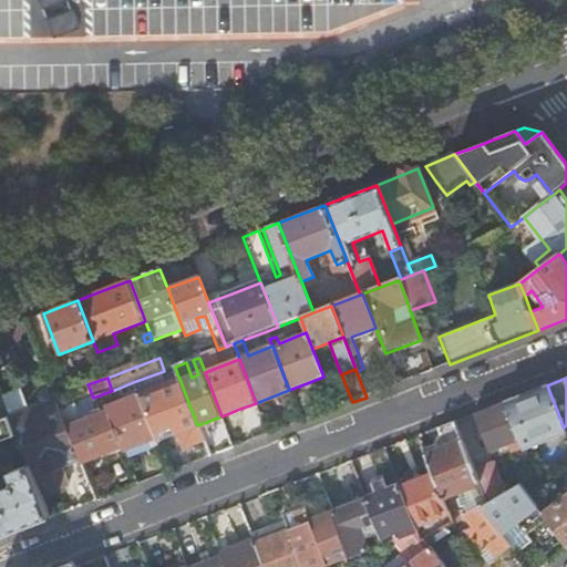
[(179,379),(138,395),(156,442),(168,437),(176,434),(183,450),(204,442),(197,425),(179,379)]
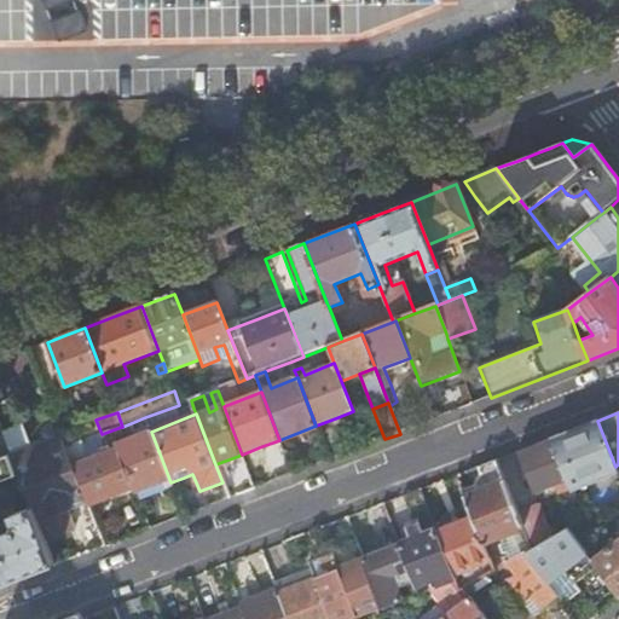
[(63,439),(67,449),(79,444),(98,437),(102,434),(96,420),(61,433),(63,439)]
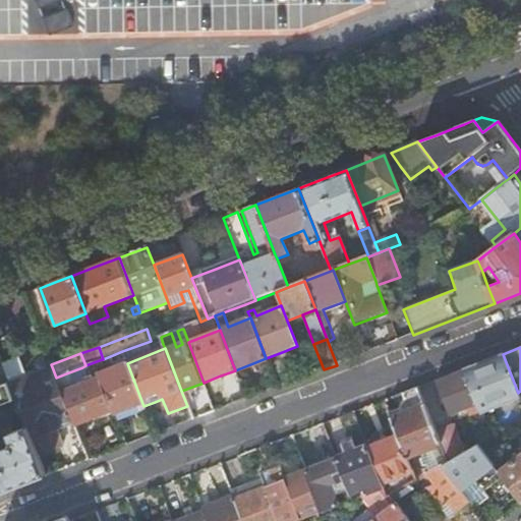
[(109,400),(112,409),(114,413),(126,409),(137,405),(140,410),(145,409),(143,406),(127,363),(120,365),(115,354),(103,359),(102,359),(107,370),(99,374),(109,400)]
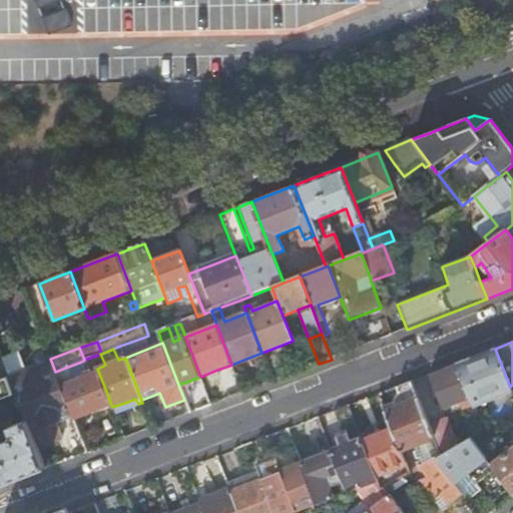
[(510,387),(495,349),(458,363),(474,406),(512,392),(510,387)]
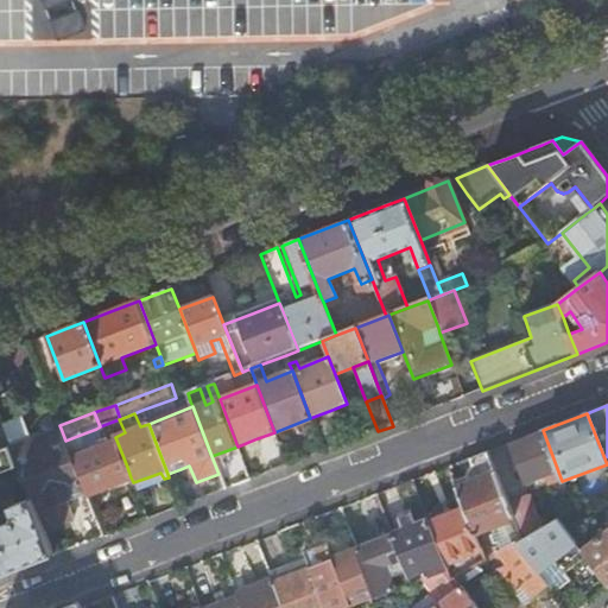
[(0,448),(0,449),(10,444),(5,431),(1,423),(0,423),(0,448)]
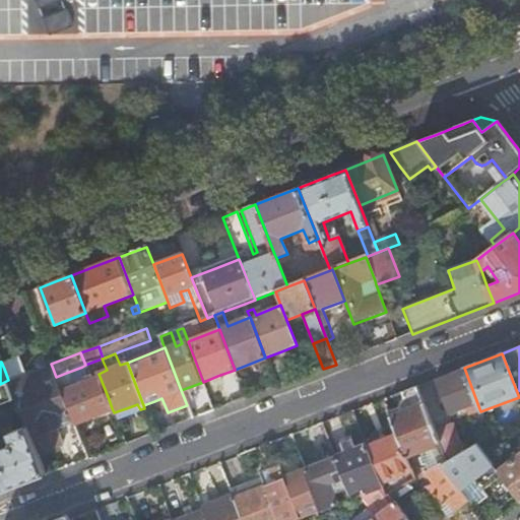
[(56,377),(73,421),(74,424),(107,410),(112,408),(109,399),(99,374),(93,362),(85,365),(82,367),(88,382),(72,388),(66,373),(56,377)]
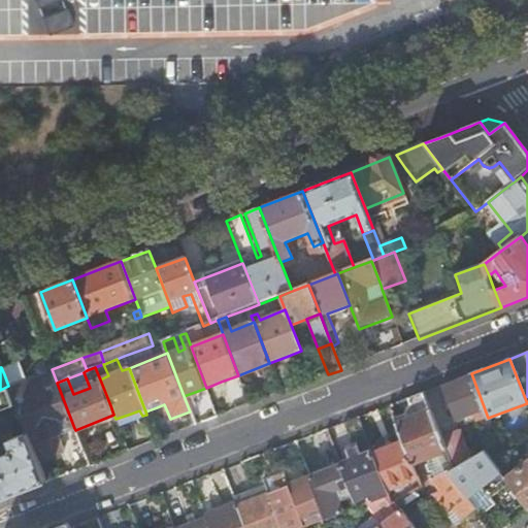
[(8,386),(10,391),(27,385),(21,368),(4,374),(8,386)]
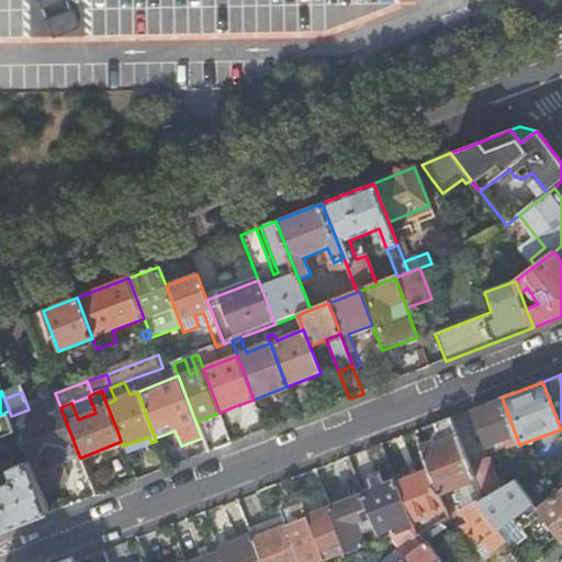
[(519,445),(502,397),(470,411),(484,448),(503,439),(510,459),(523,453),(519,445)]
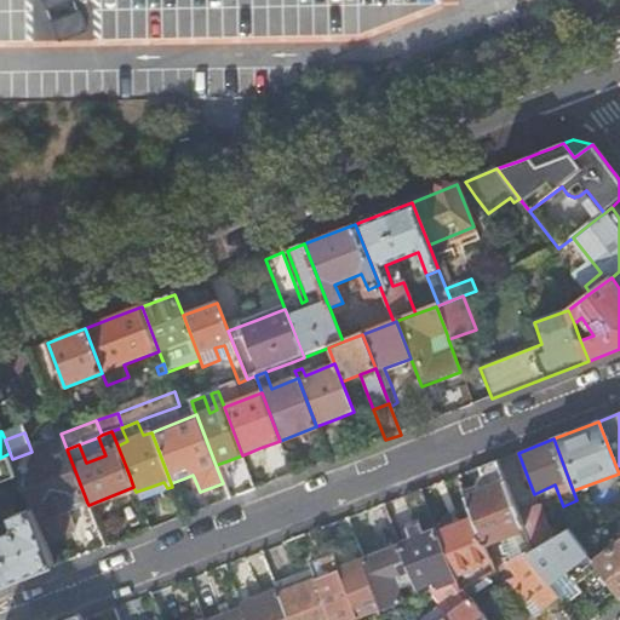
[(78,506),(87,503),(67,449),(63,440),(41,448),(32,452),(12,459),(19,476),(29,501),(33,510),(38,522),(67,510),(78,506)]
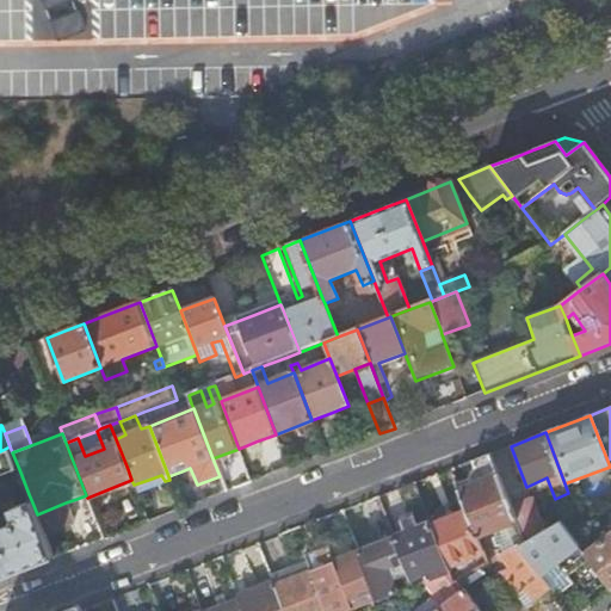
[(0,450),(0,476),(19,469),(12,452),(10,446),(0,451),(0,450)]
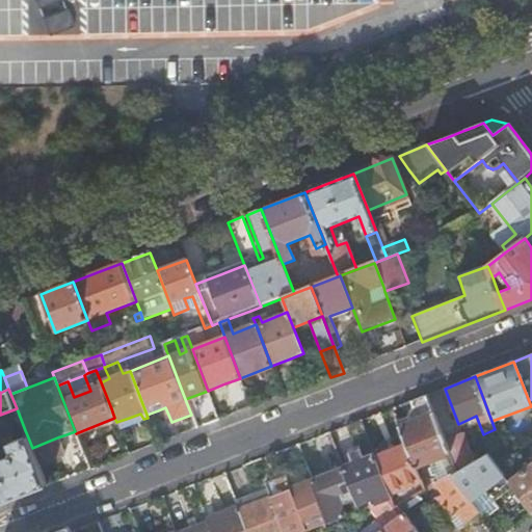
[(415,466),(449,453),(444,441),(426,396),(410,401),(420,424),(401,431),(406,445),(415,466)]
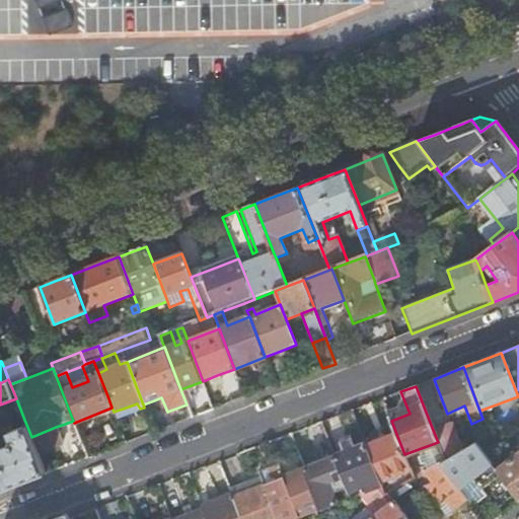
[(193,398),(200,416),(214,411),(205,387),(196,391),(193,398)]
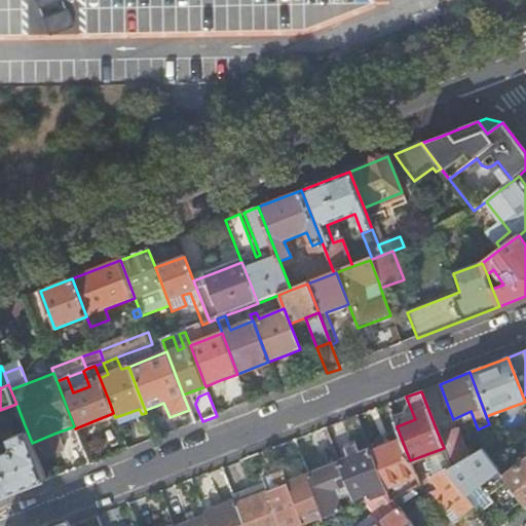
[(357,416),(342,421),(351,447),(357,445),(366,441),(357,416)]
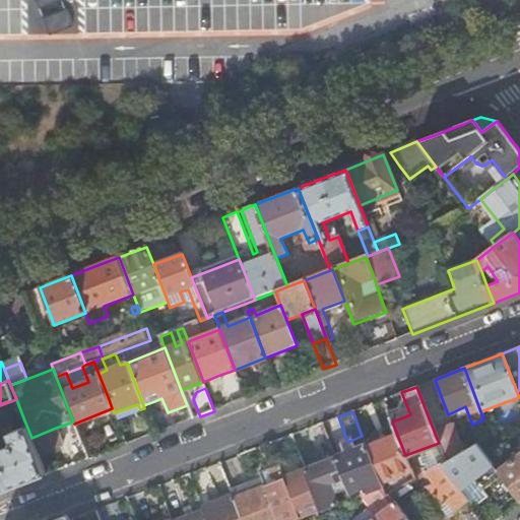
[(452,424),(434,431),(439,443),(446,460),(463,451),(452,424)]
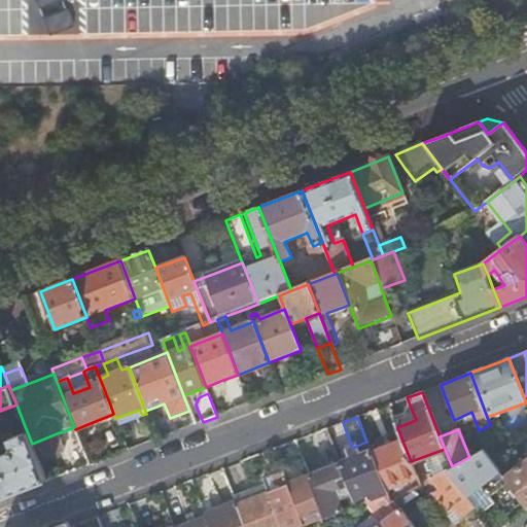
[(0,500),(15,494),(47,483),(38,460),(32,444),(28,433),(10,440),(13,451),(0,455),(0,500)]
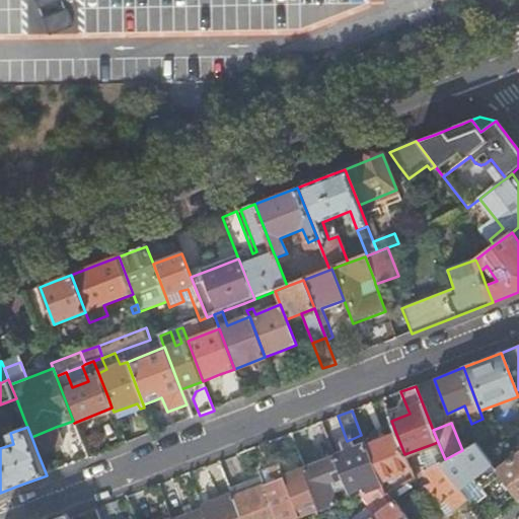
[(63,444),(56,427),(31,437),(38,453),(63,444)]
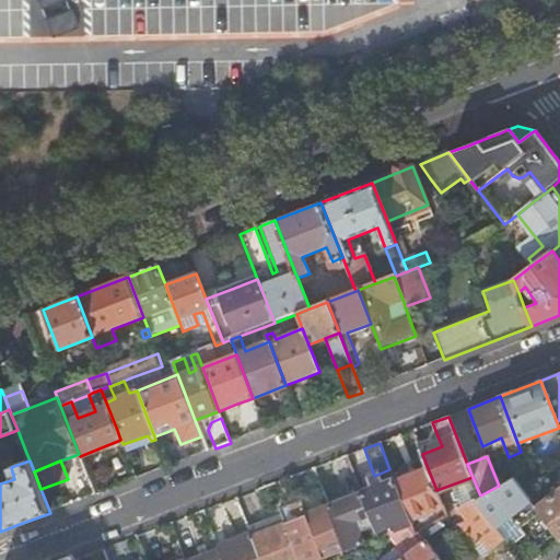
[(384,485),(394,481),(389,469),(380,474),(384,485)]
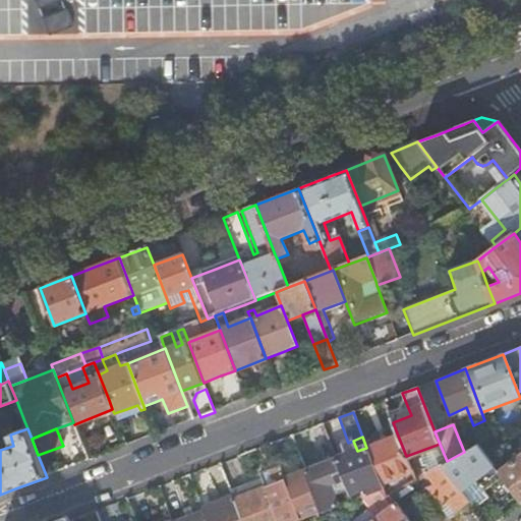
[(383,488),(366,448),(357,451),(353,441),(348,443),(342,445),(346,455),(336,459),(346,485),(359,479),(365,495),(383,488)]
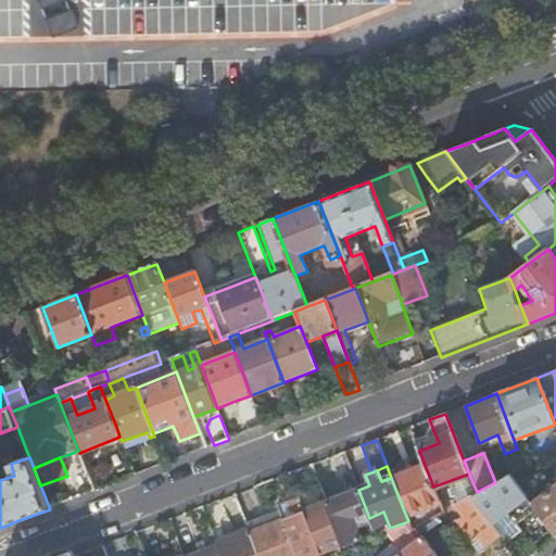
[(472,495),(503,534),(507,541),(522,530),(516,523),(536,508),(531,502),(527,495),(510,474),(495,482),(477,492),(472,495)]
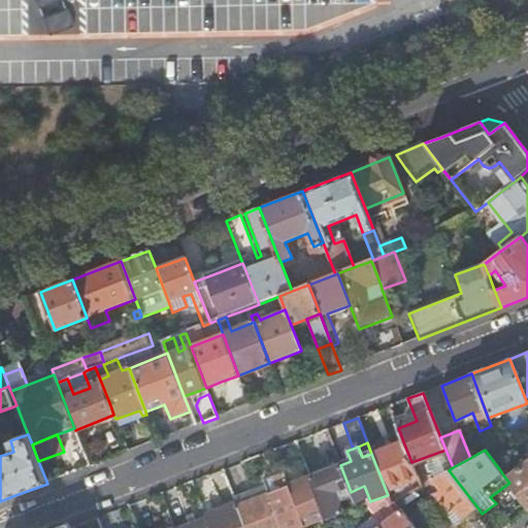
[(527,458),(521,464),(518,461),(513,465),(515,468),(504,476),(509,483),(513,486),(527,506),(527,458)]
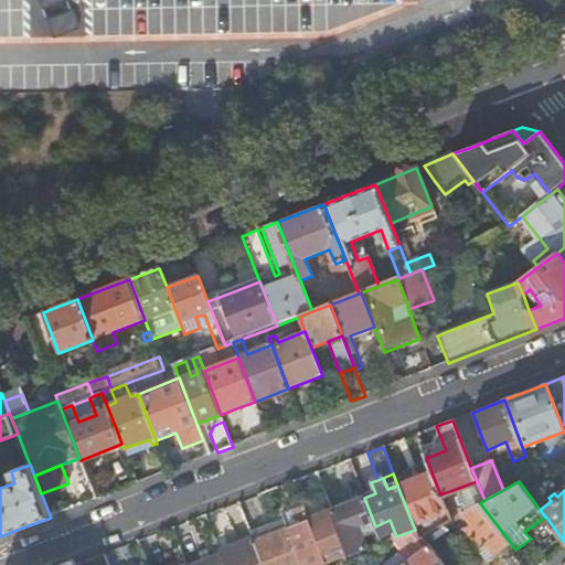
[(345,544),(331,511),(327,498),(315,502),(304,507),(322,553),(345,544)]
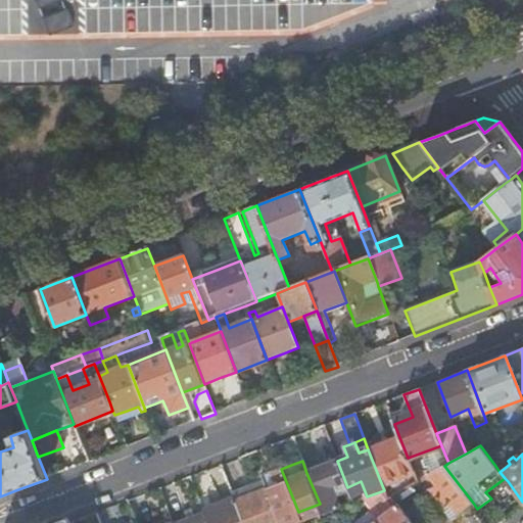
[(349,491),(347,487),(337,461),(322,467),(306,473),(320,504),(324,514),(341,507),(336,496),(349,491)]
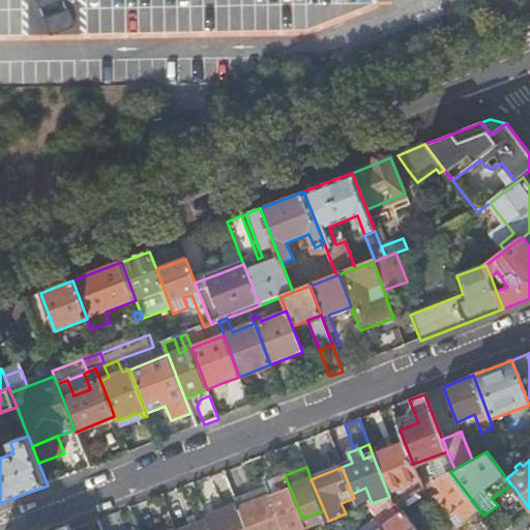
[(472,514),(479,509),(450,472),(434,481),(460,527),(472,514)]
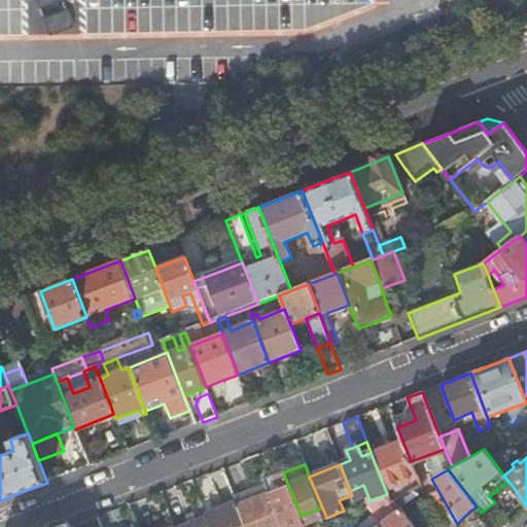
[(281,524),(301,516),(283,472),(278,473),(273,476),(262,480),(268,493),(281,524)]
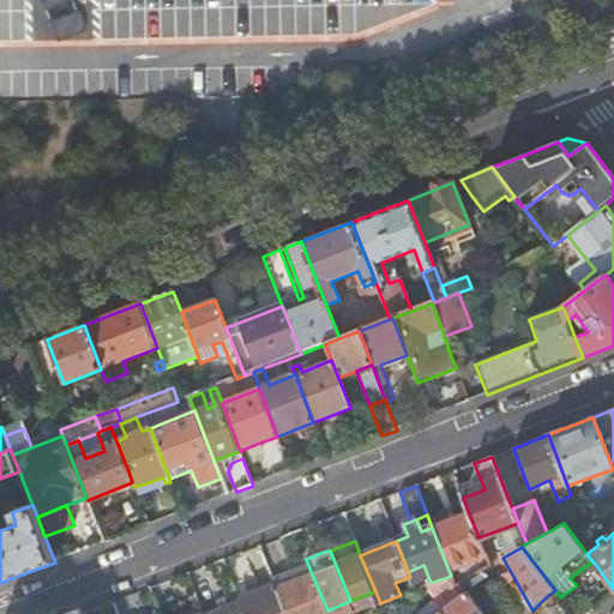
[(327,613),(327,611),(312,575),(294,582),(276,589),(286,613),(327,613)]
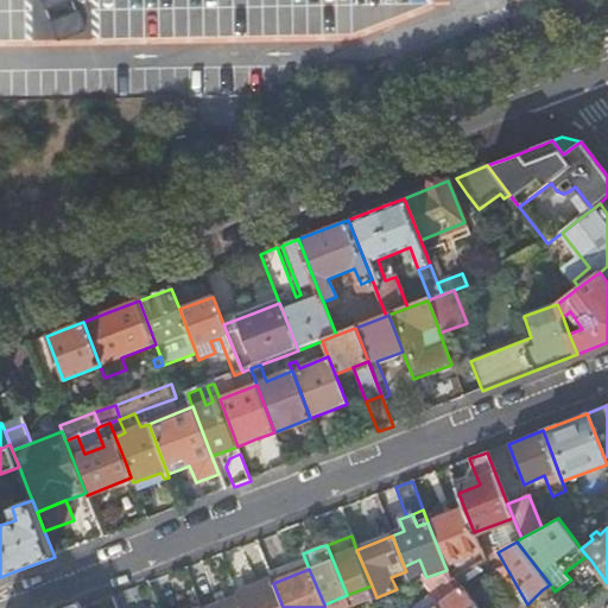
[(431,593),(450,578),(448,571),(447,570),(426,577),(422,580),(431,593)]
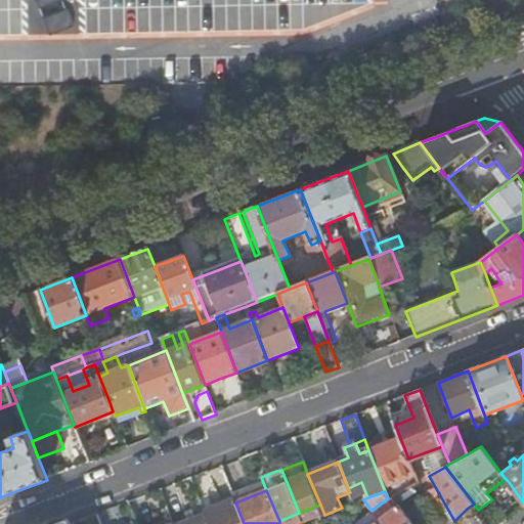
[(208,523),(244,523),(235,503),(220,509),(205,514),(208,523)]
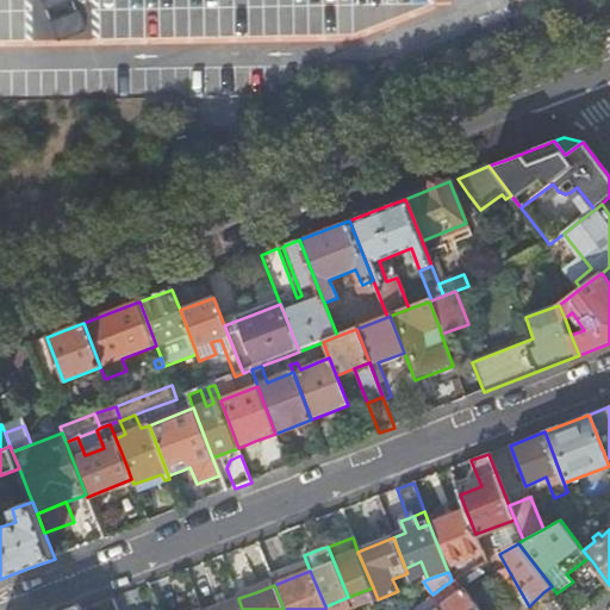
[(477,609),(461,589),(441,604),(444,609),(477,609)]
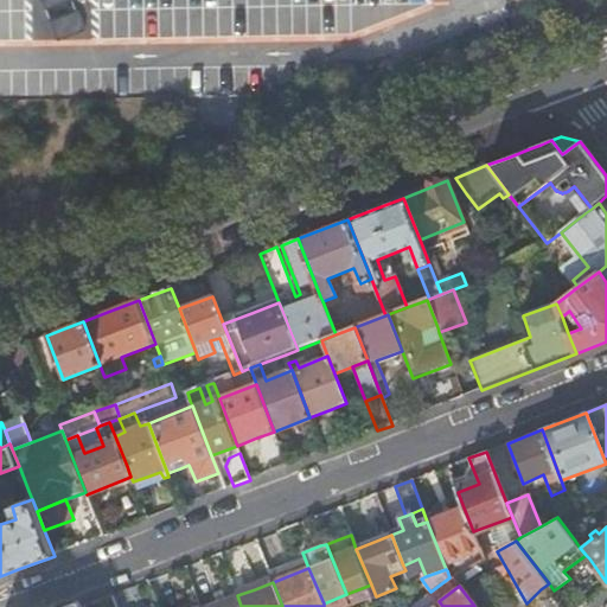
[(241,606),(237,595),(218,602),(206,606),(241,606)]
